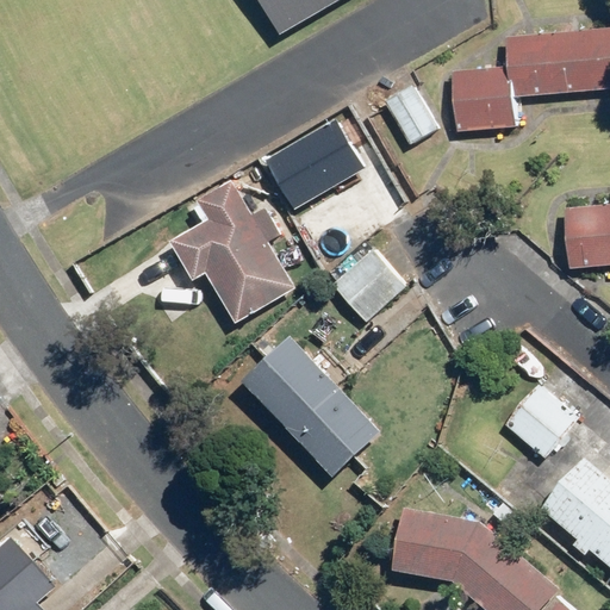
[(342,0),(260,0),(281,36),(342,0)]
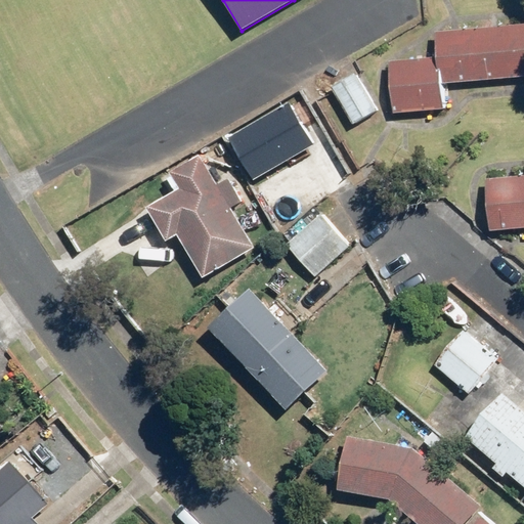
[(523,27),(434,34),(436,60),(393,61),(395,113),(443,112),(443,83),(523,77),(523,27)]
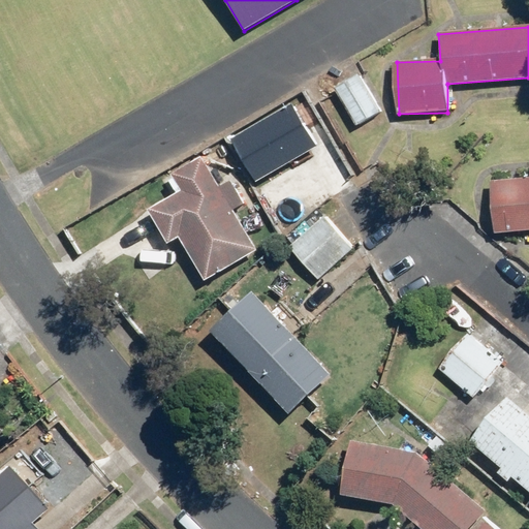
[(361,76),(336,90),(354,126),(379,114),(361,76)]
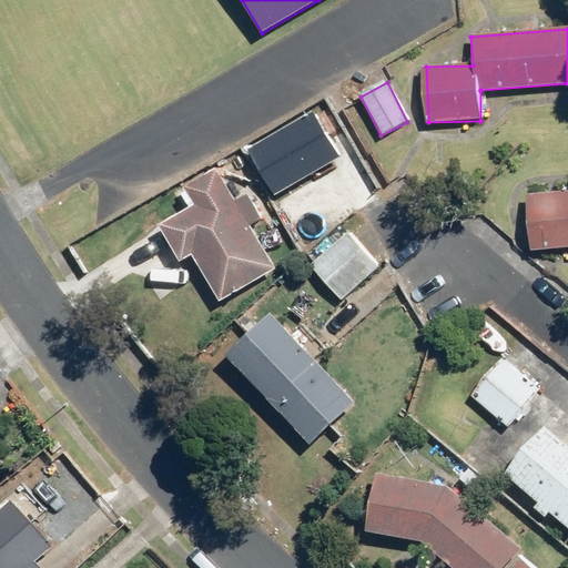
[(252,150),(276,192),(337,159),(313,115),(252,150)]
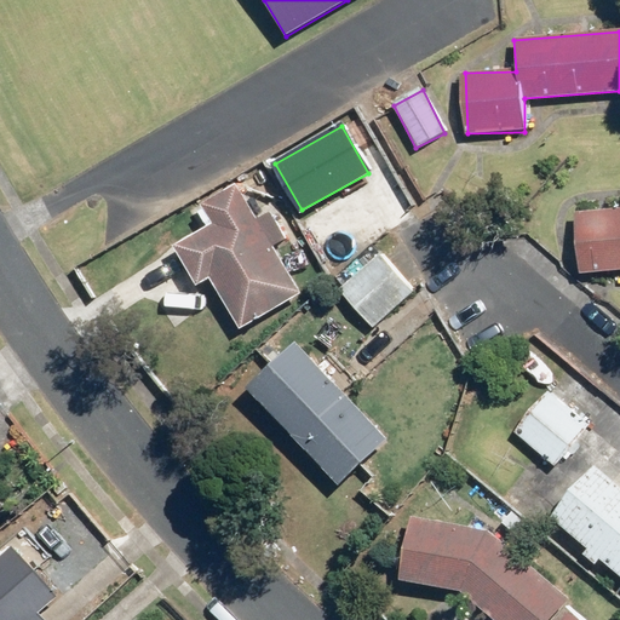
[(267,202),(254,210),(247,195),(188,224),(196,241),(183,248),(202,283),(214,277),(239,326),(297,298),(273,246),(286,239),(267,202)]
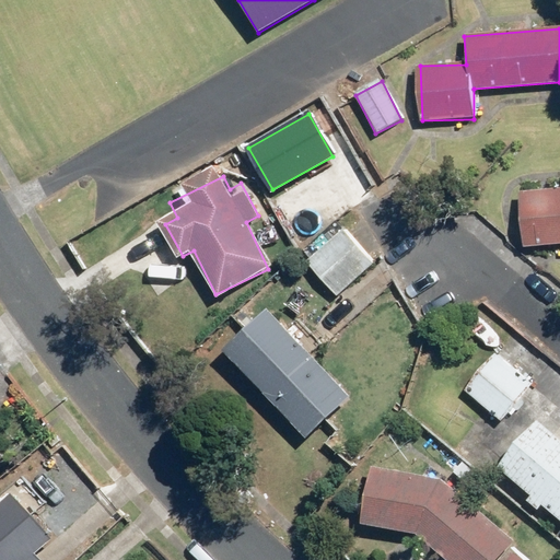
[(559,189),(521,195),(527,248),(559,244),(559,189)]
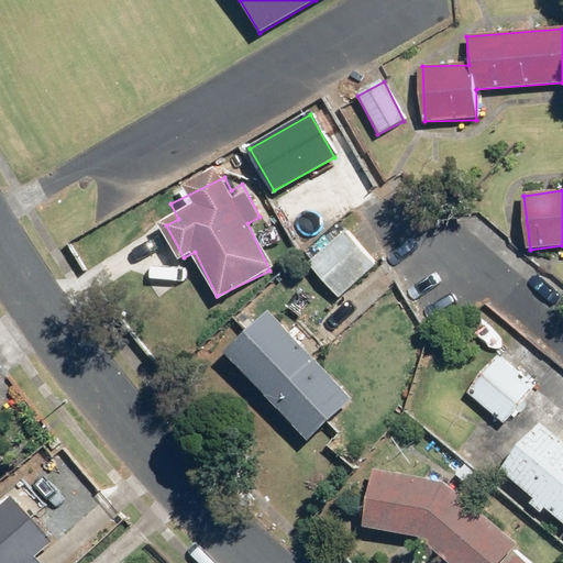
[(304,261),(337,296),(371,263),(338,228),(304,261)]
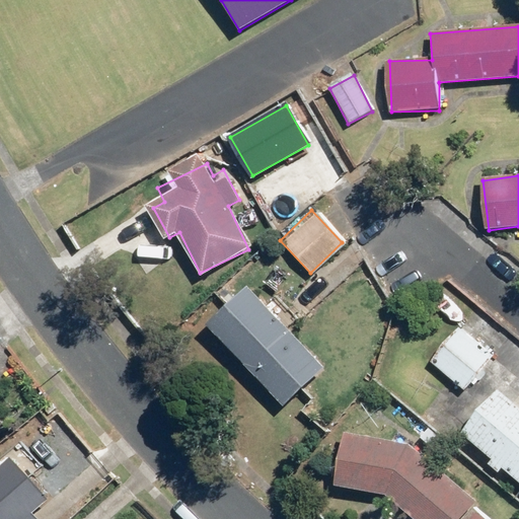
[(242,286),(204,323),(284,404),(321,366),(242,286)]
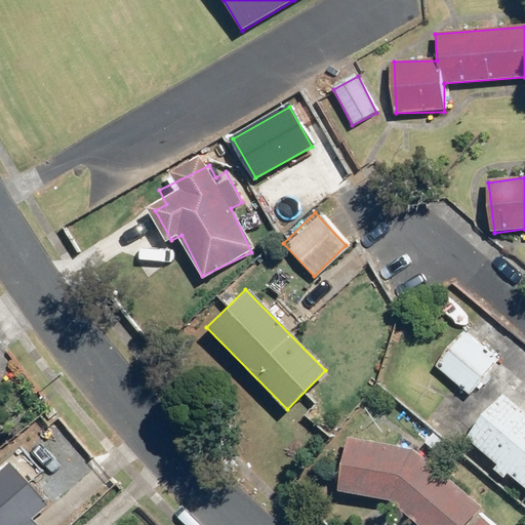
[(438,367),(472,395),(496,364),(463,336),(438,367)]
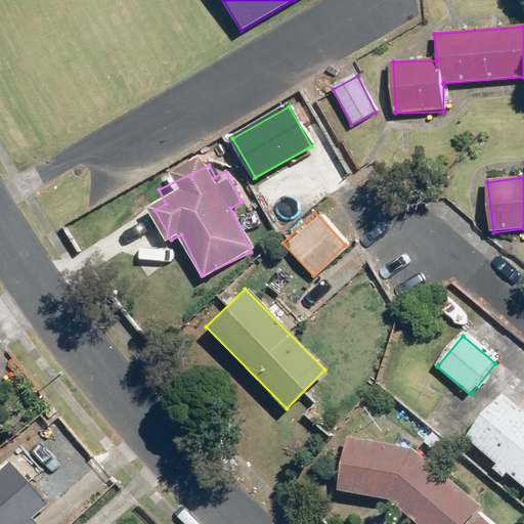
[(523,412),(504,397),(472,436),(523,478),(523,412)]
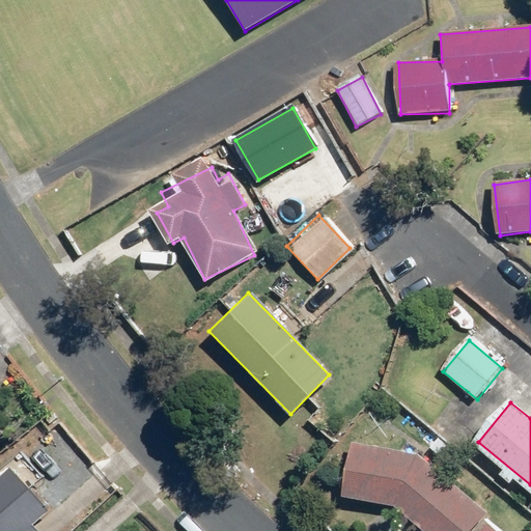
[(421,455),(358,447),(352,500),(394,505),(425,530),(470,530),(486,510),(421,456),(421,455)]
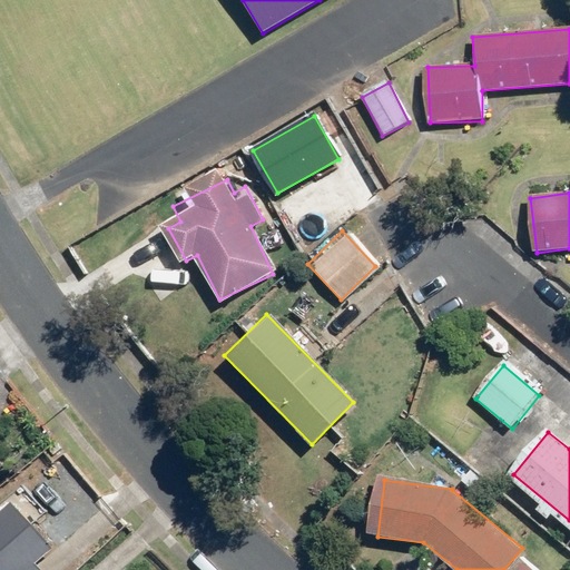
[(12,508),(0,517),(0,569),(28,569),(50,552),(12,508)]
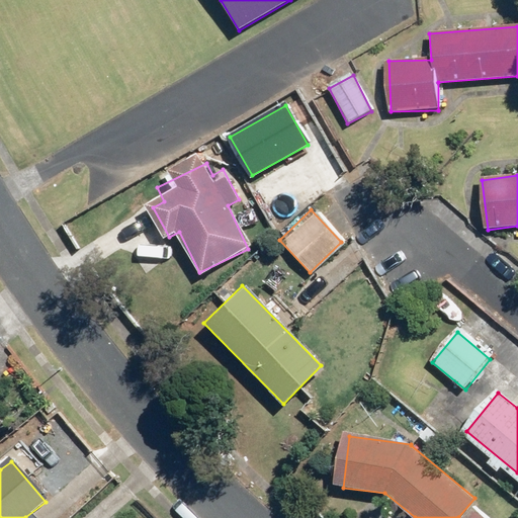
[(485,517),(472,508),(463,517),(485,517)]
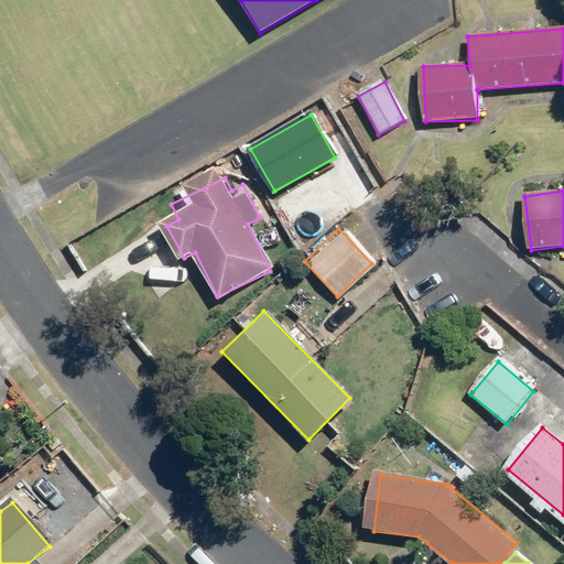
All buildings are outlined.
